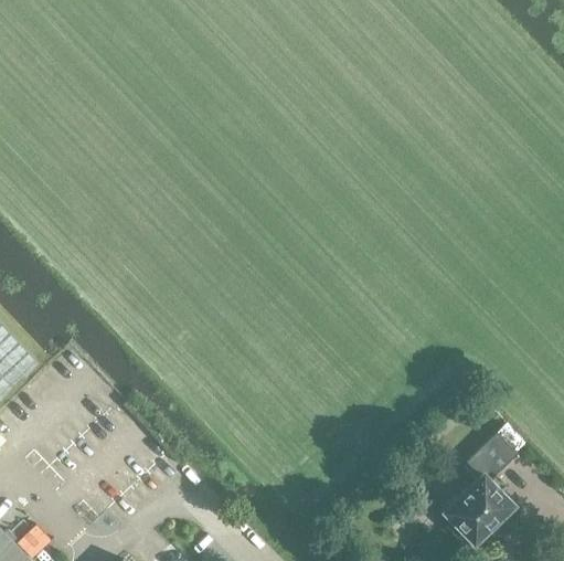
[(0,324),(0,401),(39,366),(0,324)]
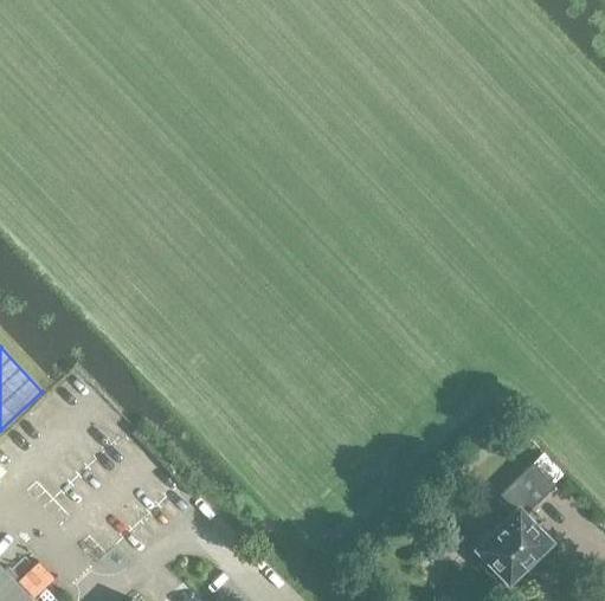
[(555,491),(529,464),(503,491),(500,488),(477,510),(496,529),(472,553),(480,560),(477,562),(488,574),(491,570),(502,582),(520,564),(527,573),(535,574),(545,564),(542,557),(535,549),(546,538),(527,519),(555,491)]
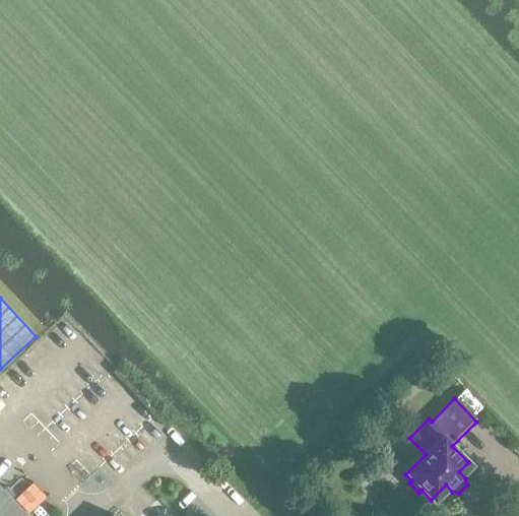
[(17,498),(30,512),(47,497),(34,482),(17,498)]
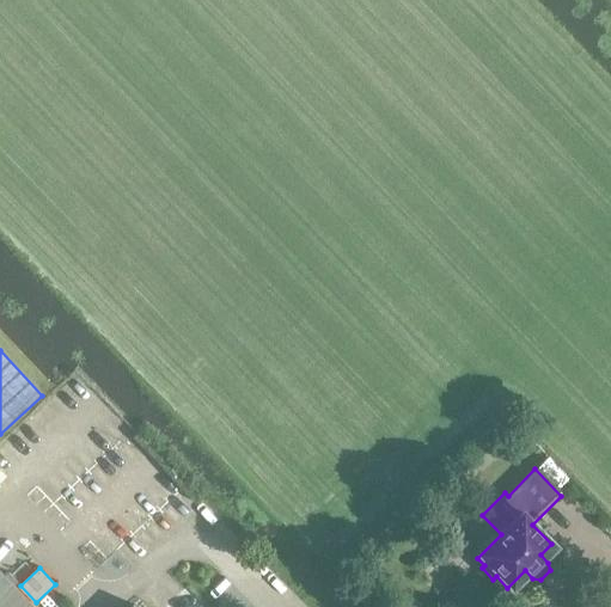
[(31,606),(0,574),(0,606),(31,606)]
